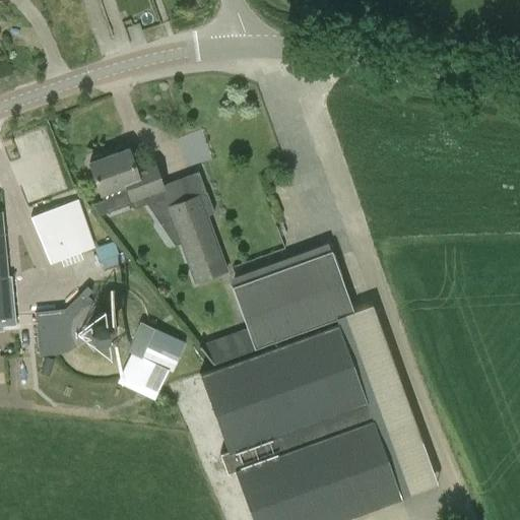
[(213,213),(198,172),(161,186),(154,166),(136,173),(127,149),(89,164),(104,203),(129,194),(137,197),(141,196),(160,224),(173,220),(196,282),(225,271),(205,216),(213,213)]
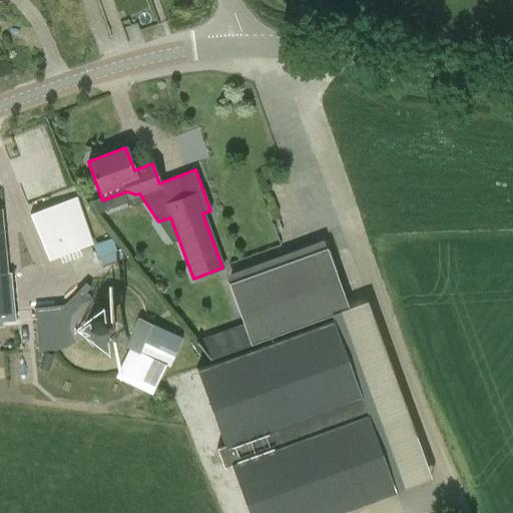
[(51,262),(93,243),(77,197),(30,214),(51,262)]
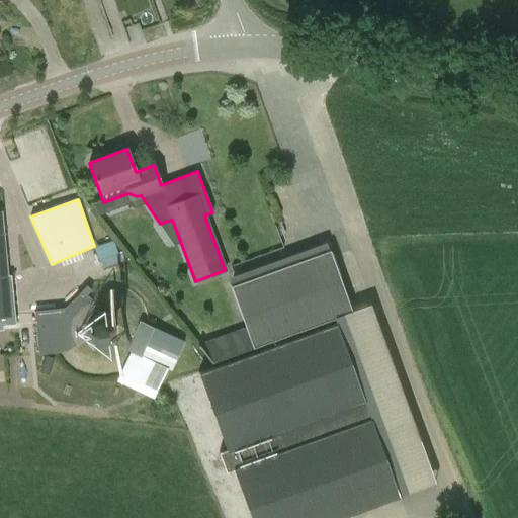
[(211,363),(334,318),(352,312),(329,250),(230,286),(246,330),(198,347),(211,363)]
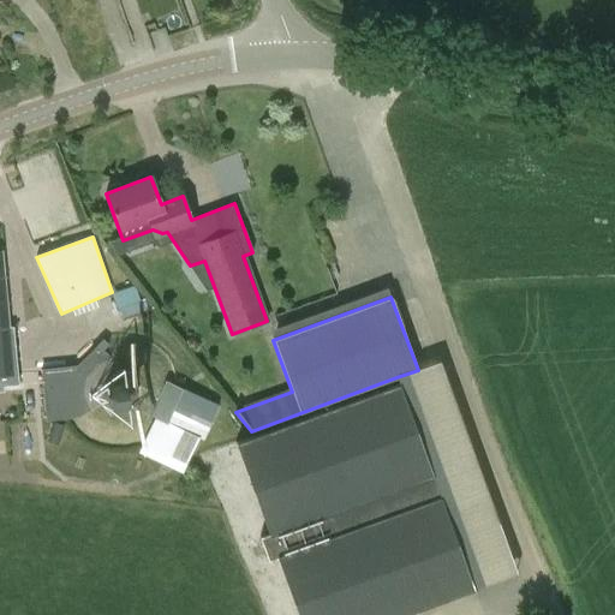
[(9,327),(0,327),(0,386),(3,386),(18,384),(12,327),(9,327)]
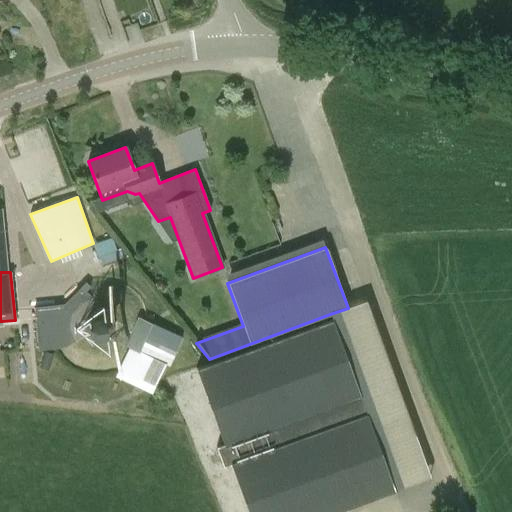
[(156,387),(167,364),(140,352),(152,324),(138,318),(132,331),(130,330),(131,324),(130,317),(128,311),(125,306),(119,302),(112,299),(103,298),(97,298),(93,299),(81,288),(65,305),(33,308),(37,350),(67,348),(74,343),(80,349),(86,353),(92,355),(99,357),(105,357),(111,355),(116,353),(121,349),(123,346),(129,348),(119,369),(156,387)]
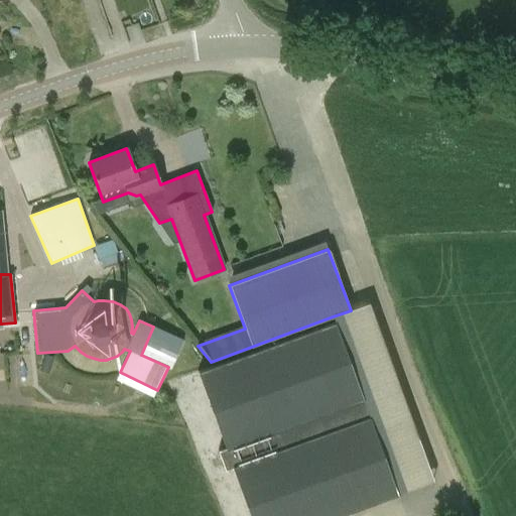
[(226,470),(233,468),(250,515),(337,515),(397,494),(369,416),(363,399),(335,321),(198,371),(226,448),(219,450),(226,470)]
